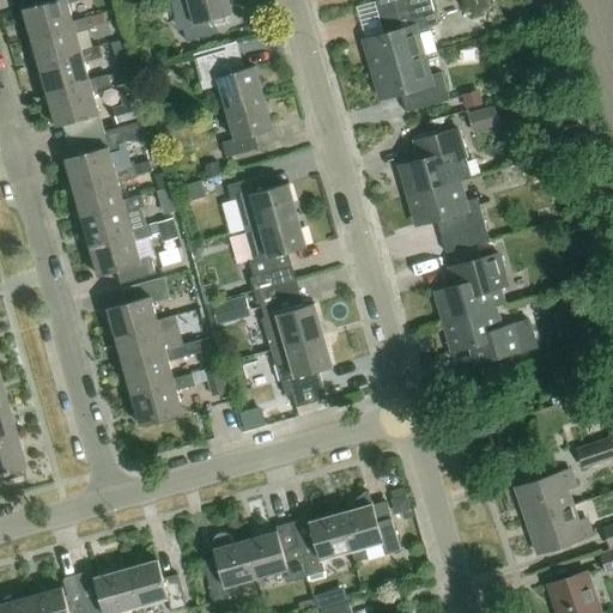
[(24,10),(32,40),(74,28),(73,23),(67,5),(84,0),(35,0),(37,6),(24,10)]
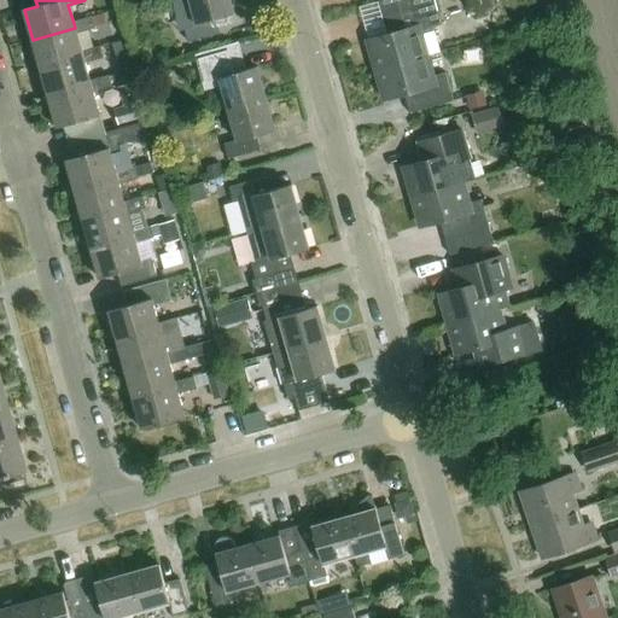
[(231,0),(174,0),(182,28),(185,27),(188,41),(220,33),(215,18),(234,12),(231,0)]
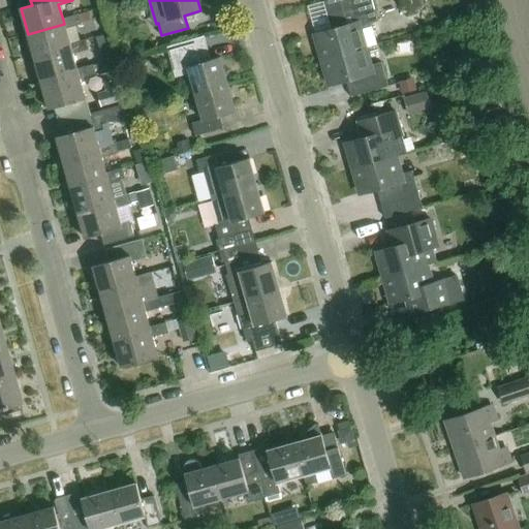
[(372,0),(323,0),(332,28),(315,32),(322,59),(365,45),(375,43),(370,25),(371,25),(370,20),(377,18),(372,0)]
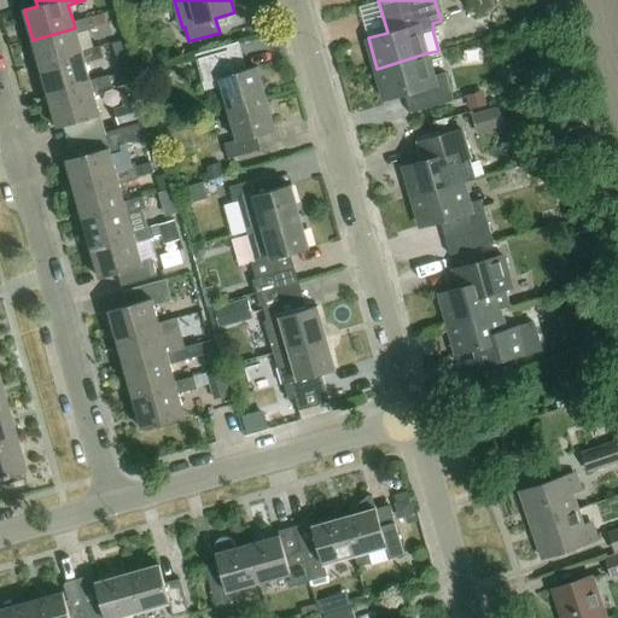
[(33,40),(41,69),(82,57),(81,52),(92,50),(87,33),(95,30),(94,27),(105,23),(103,15),(74,23),(75,28),(33,40)]
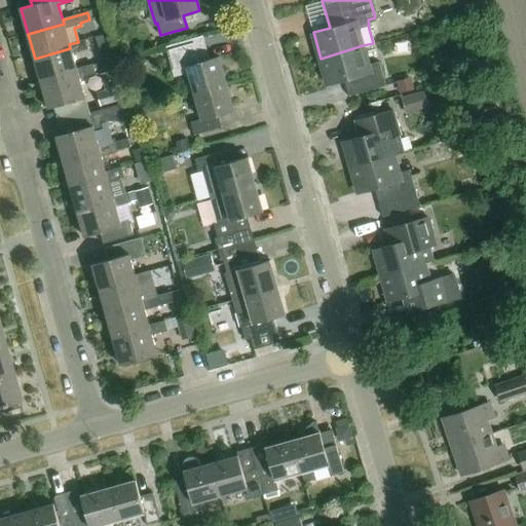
[(195,92),(226,83),(219,57),(208,60),(200,36),(168,45),(176,73),(189,70),(195,92)]
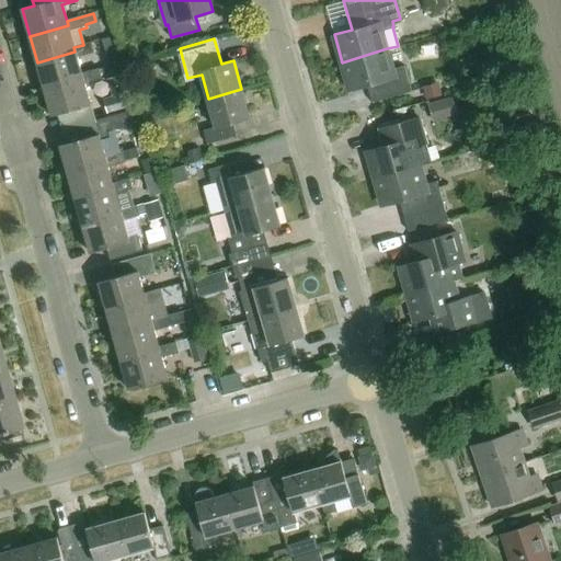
[(37,63),(44,89),(82,78),(82,75),(77,58),(94,54),(91,43),(83,45),(73,47),(75,52),(37,63)]
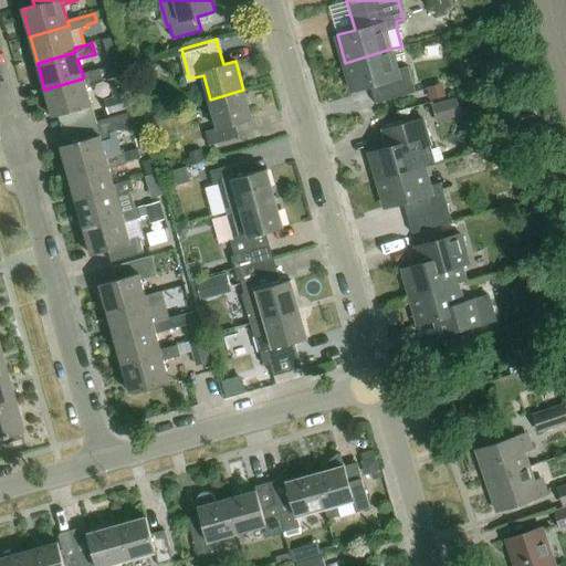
[(390,49),(345,63),(353,88),(370,84),(375,101),(416,90),(408,64),(396,67),(390,49)]
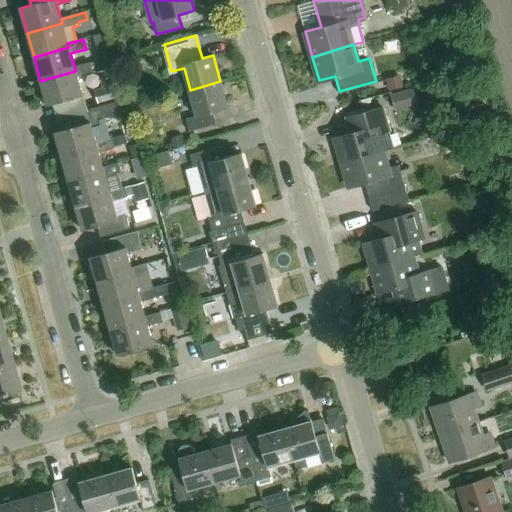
[(75,71),(40,81),(48,106),(83,96),(78,78),(93,73),(90,64),(75,68),(75,71)]
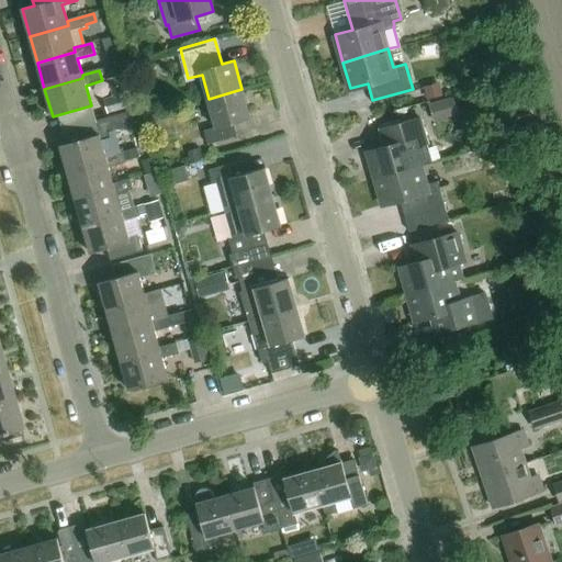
[(131,105),(124,83),(111,87),(113,96),(107,98),(110,111),(131,105)]
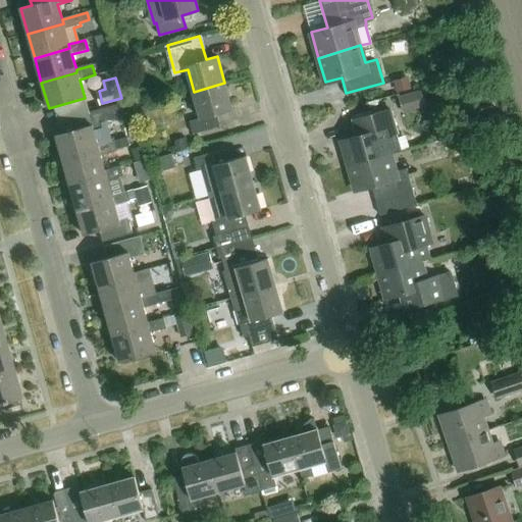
[(224,83),(194,92),(201,118),(190,120),(193,133),(220,125),(217,114),(232,110),(224,83)]
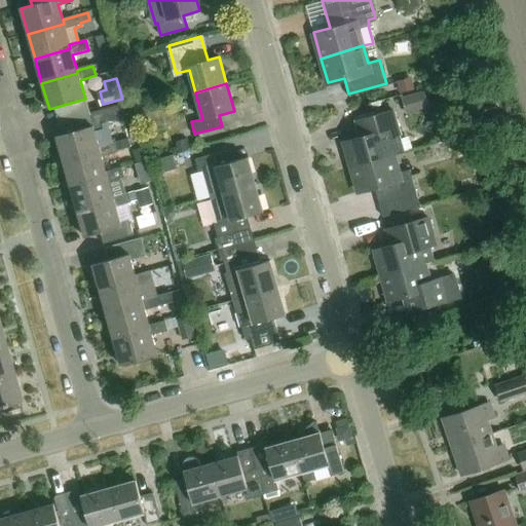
[(426,87),(404,95),(410,113),(433,106),(426,87)]
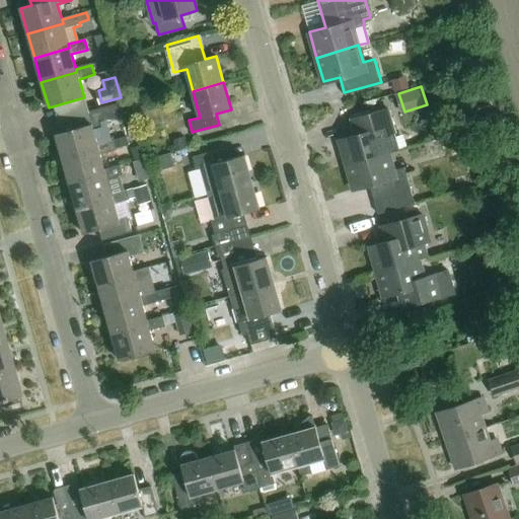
[(99,149),(98,146),(93,131),(102,129),(100,121),(127,114),(123,102),(91,112),(93,121),(88,123),(88,125),(56,134),(63,159),(99,149)]
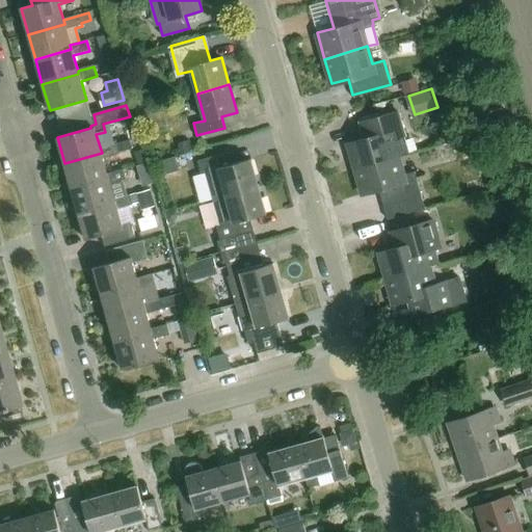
[(355,169),(398,157),(409,154),(403,135),(405,134),(398,109),(360,121),(364,136),(347,141),(355,169)]
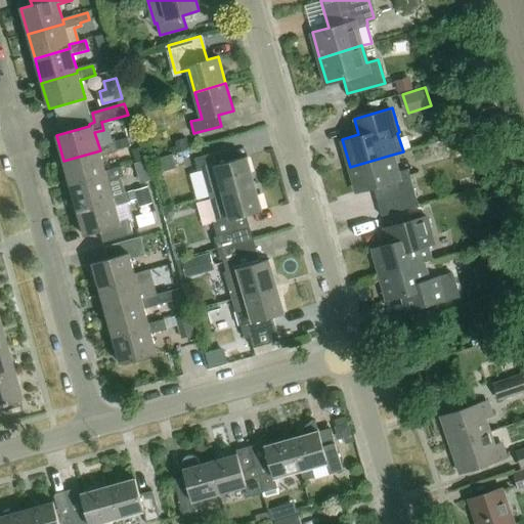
[(63,161),(71,186),(106,175),(106,172),(101,158),(118,153),(117,151),(131,147),(128,138),(99,147),(100,150),(63,161)]
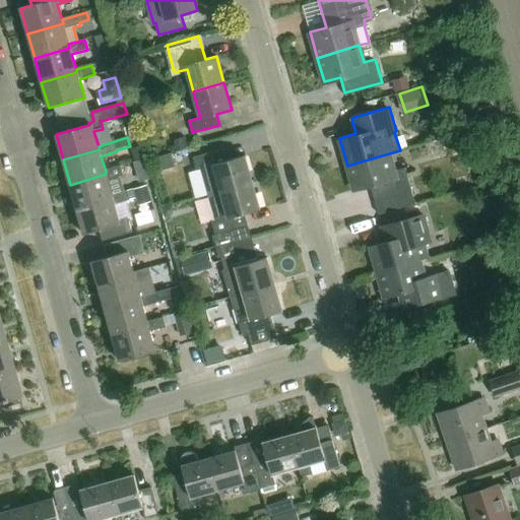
[(209,194),(252,183),(244,155),(229,160),(224,148),(195,156),(198,170),(202,169),(209,194)]
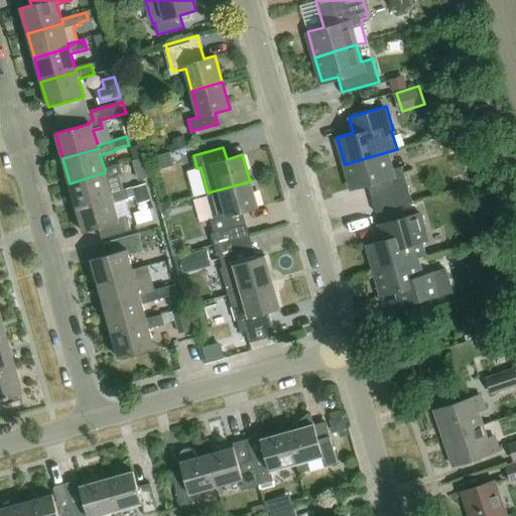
[(170,152),(157,156),(161,169),(174,165),(170,152)]
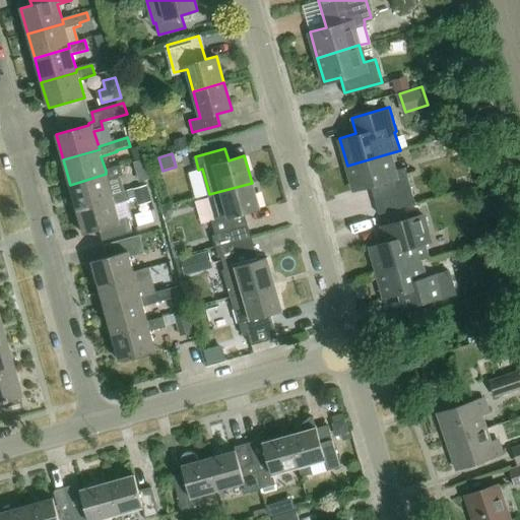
[(389,153),(347,166),(354,189),(371,184),(379,212),(415,202),(405,165),(393,169),(389,153)]
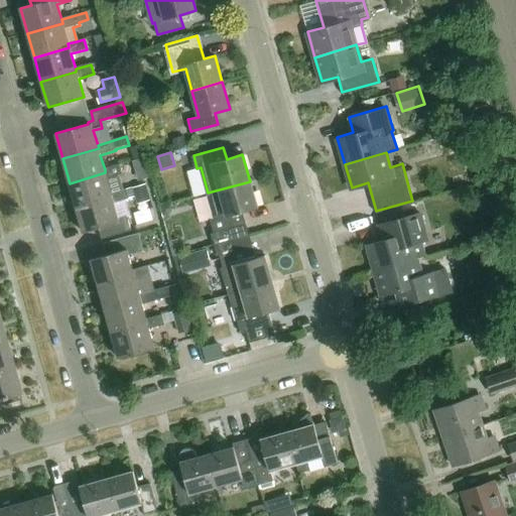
[(134,160),(132,161),(138,181),(150,177),(144,157),(134,160)]
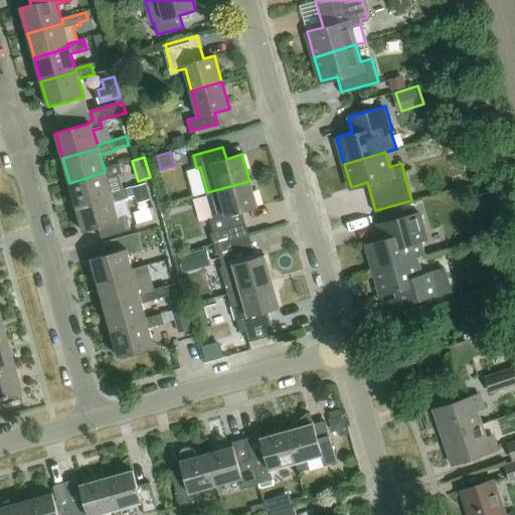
[(123,175),(122,174),(120,165),(105,169),(105,172),(69,183),(76,207),(112,197),(112,193),(107,179),(123,175)]
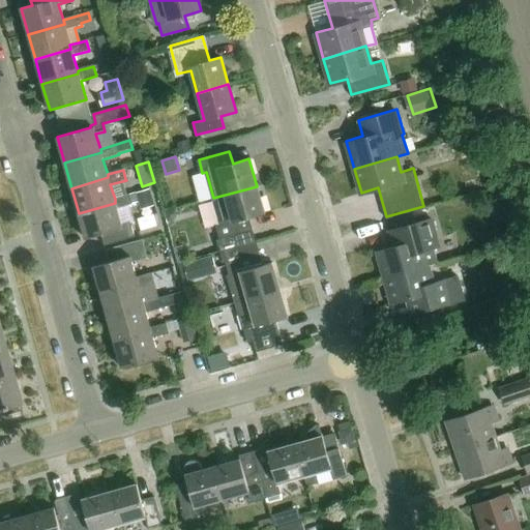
[(257,186),(213,198),(222,225),(215,227),(218,239),(252,230),(248,218),(264,213),(257,186)]
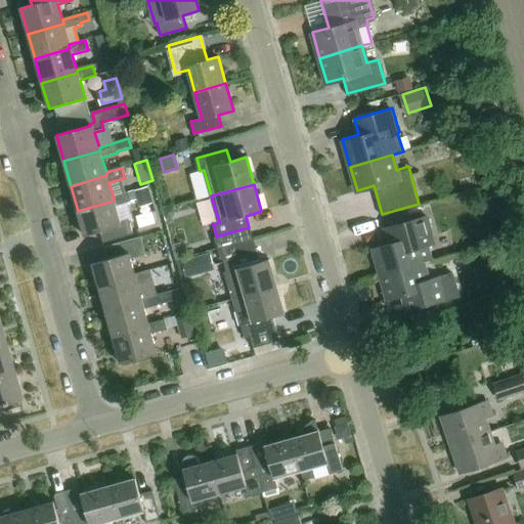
[(114,201),(78,211),(86,236),(101,232),(104,243),(133,234),(129,220),(121,223),(116,207),(131,203),(128,192),(114,197),(114,201)]
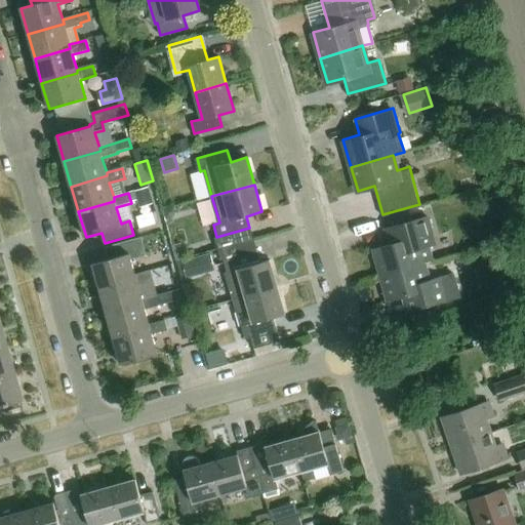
[(173,206),(162,209),(165,220),(176,217),(173,206)]
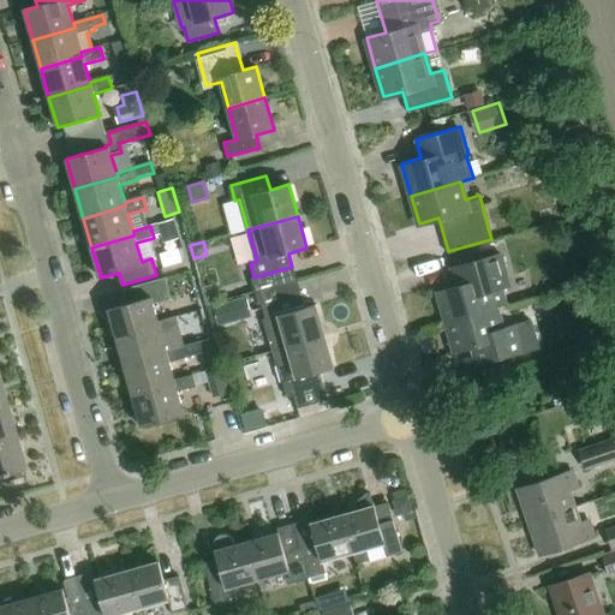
[(447,321),(496,309),(511,305),(506,291),(513,288),(505,262),(499,264),(496,254),(453,266),(458,285),(439,291),(447,321)]
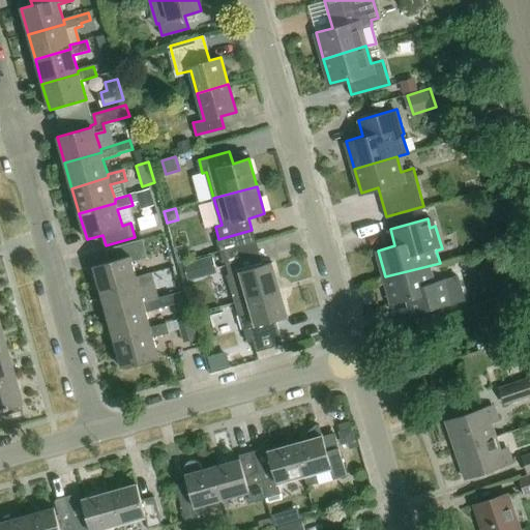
[(218,239),(214,240),(218,253),(255,242),(252,230),(218,239)]
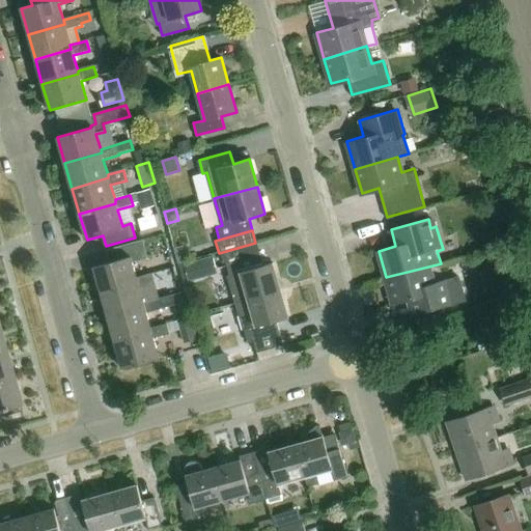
[(139,282),(137,278),(133,263),(148,259),(143,241),(107,251),(110,262),(93,268),(101,294),(139,282)]
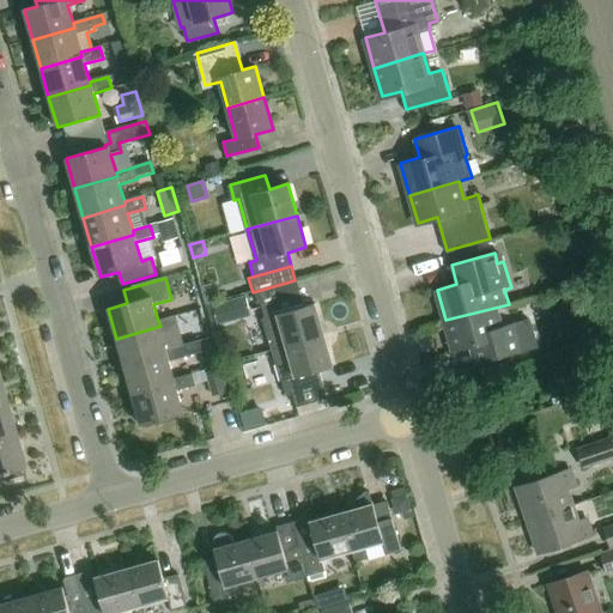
[(211,286),(201,289),(206,304),(216,302),(211,286)]
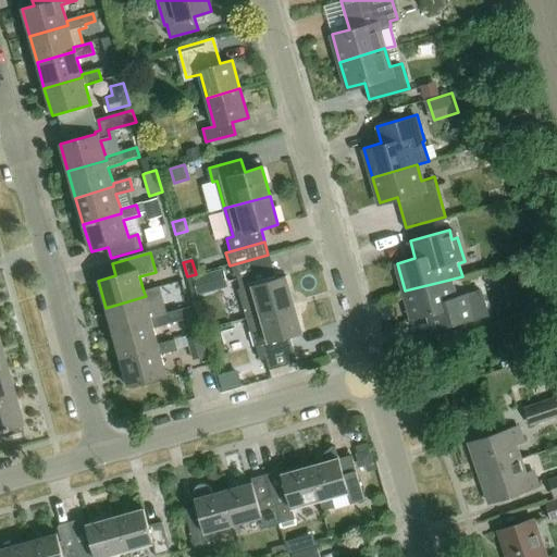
[(236,291),(244,319),(293,306),(285,277),(275,280),(272,267),(235,277),(239,291),(236,291)]
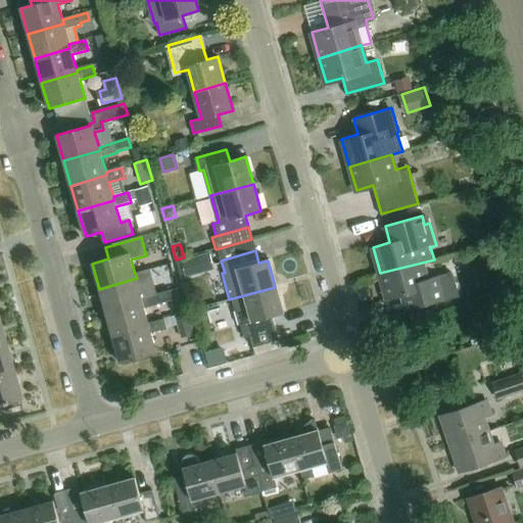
[(214,271),(209,252),(181,259),(185,277),(214,271)]
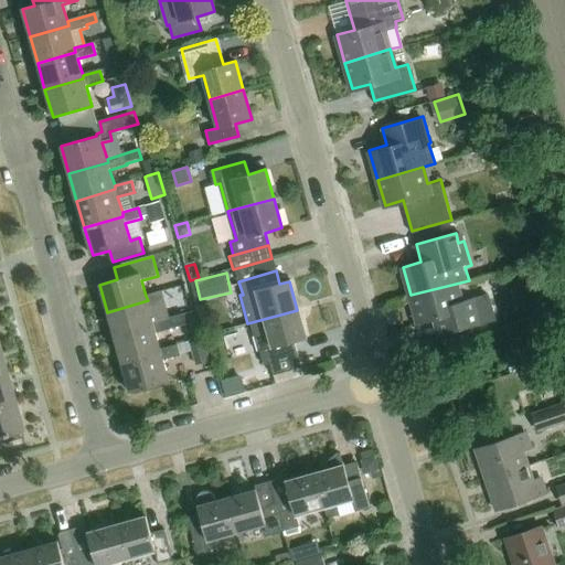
[(456,284),(411,295),(417,321),(436,316),(441,333),(496,318),(489,292),(460,300),(456,284)]
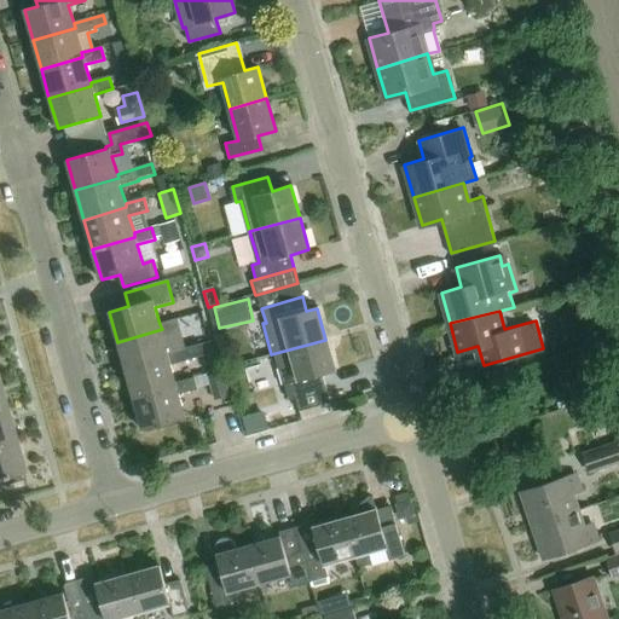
[(169,358),(168,354),(163,336),(181,331),(178,319),(160,324),(162,329),(117,342),(126,370),(169,358)]
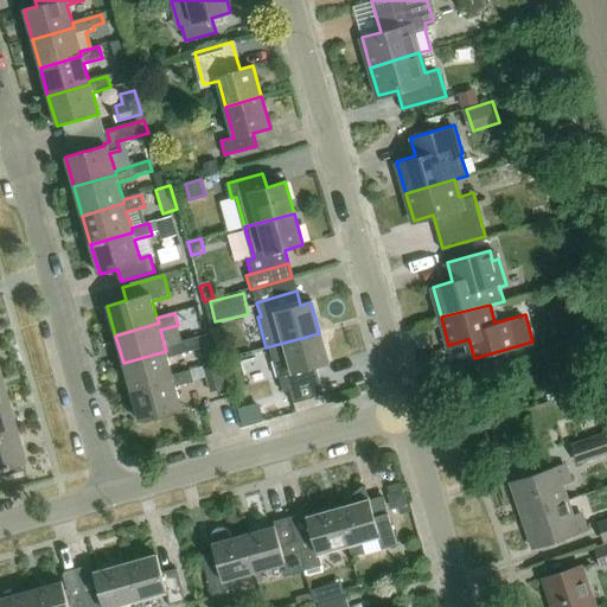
[(319,333),(266,347),(275,381),(278,381),(281,396),(288,394),(291,404),(321,396),(314,368),(328,364),(319,333)]
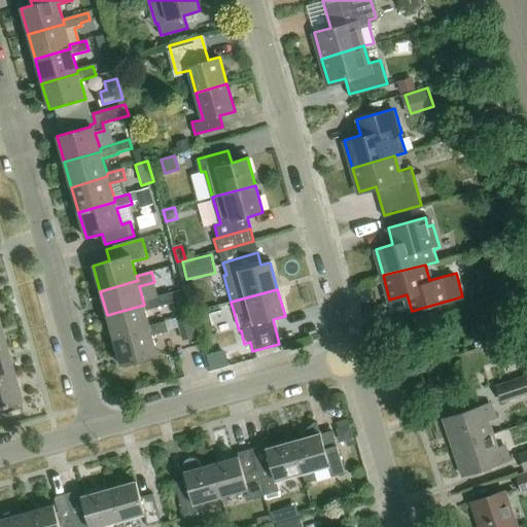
[(151,329),(150,326),(146,312),(162,308),(159,297),(143,302),(144,305),(107,315),(114,340),(151,329)]
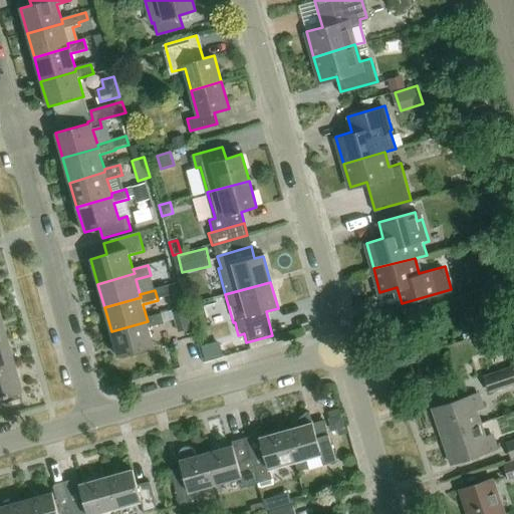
[(421,316),(418,305),(403,310),(406,320),(421,316)]
